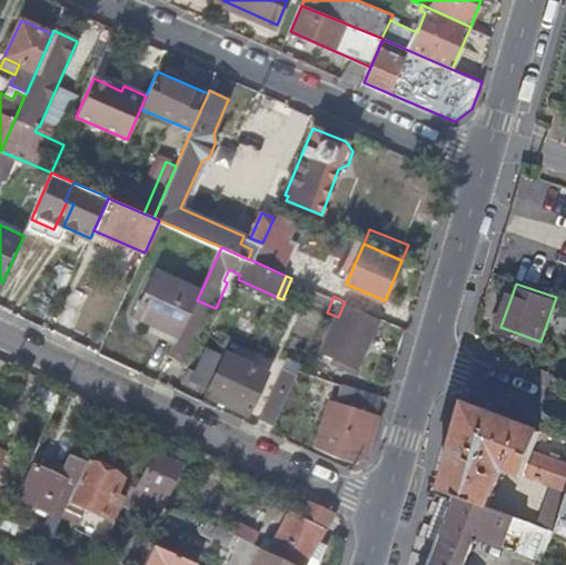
[(216,308),(197,300),(186,325),(204,333),(216,308)]
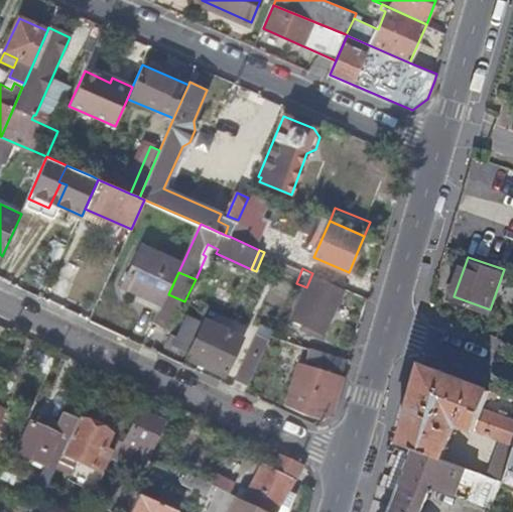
[(328,282),(329,280),(312,273),(306,287),(294,318),(326,333),(345,289),(328,282)]
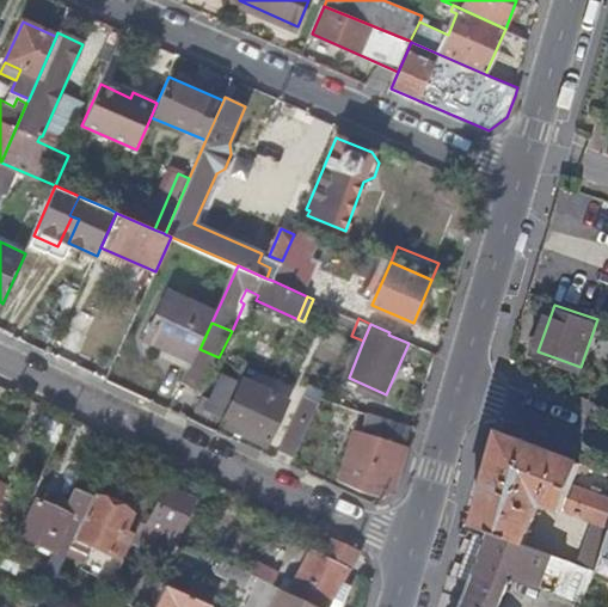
[(173,387),(184,365),(146,348),(136,371),(173,387)]
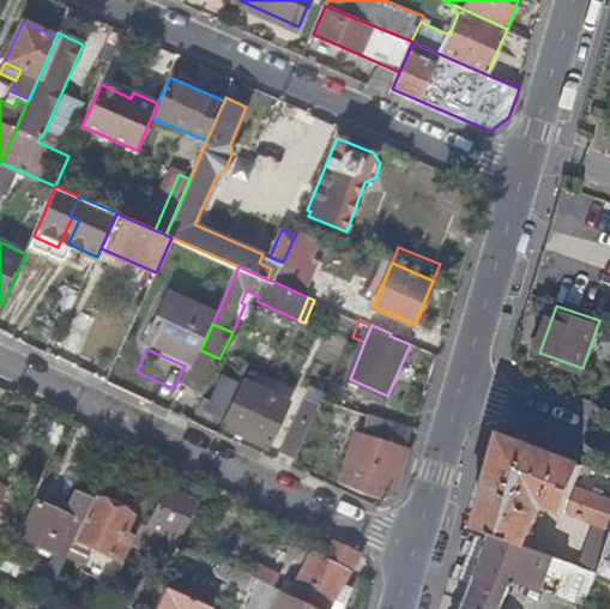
[(200,350),(185,384),(205,392),(219,359),(200,350)]
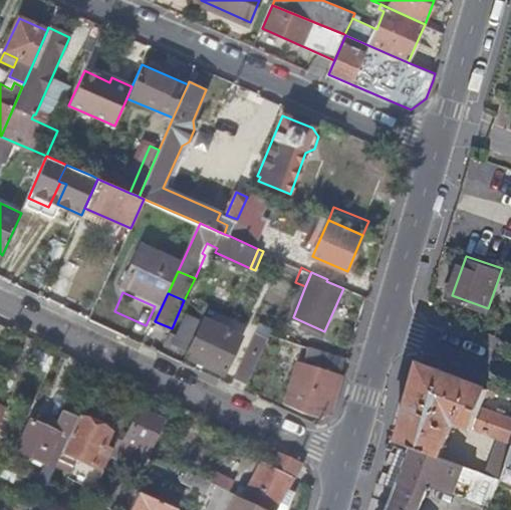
[(242,338),(205,321),(189,355),(226,372),(242,338)]
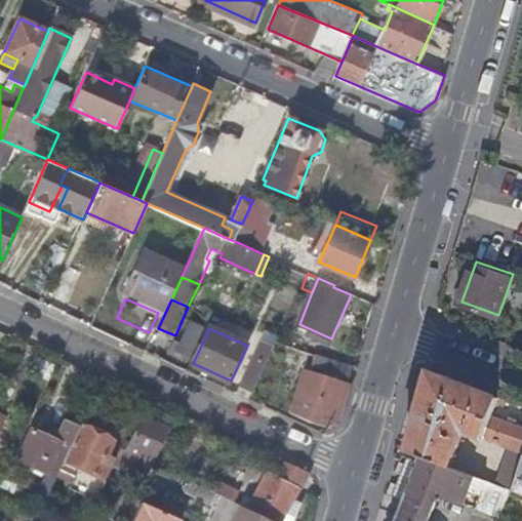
[(242,386),(254,392),(276,345),(264,339),(242,386)]
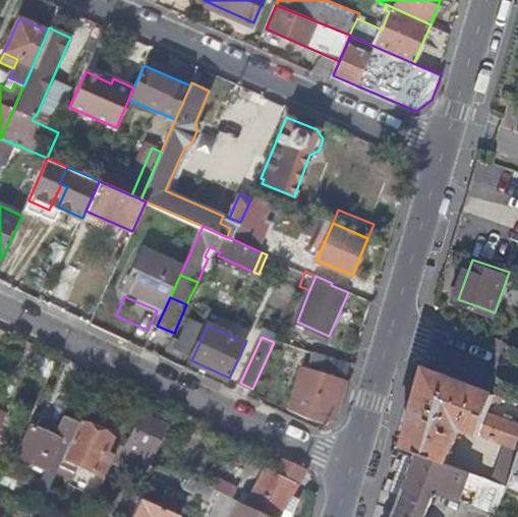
[(320,372),(310,369),(303,367),(291,408),(307,416),(324,421),(338,414),(347,382),(346,381),(351,363),(325,355),(323,363),(320,372)]
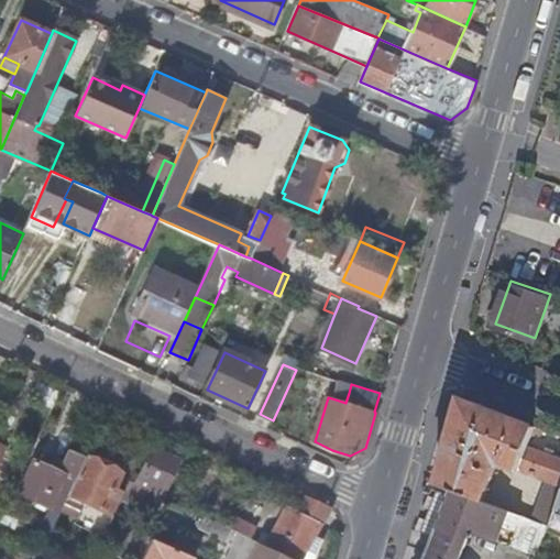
[(338,390),(336,399),(346,403),(349,393),(338,390)]
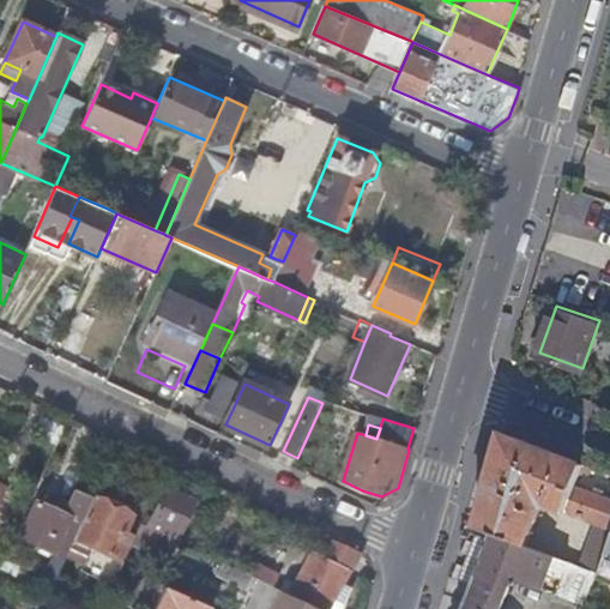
[(503,440),(481,524),(496,529),(530,541),(542,507),(550,501),(569,507),(578,483),(586,460),(507,432),(503,440)]
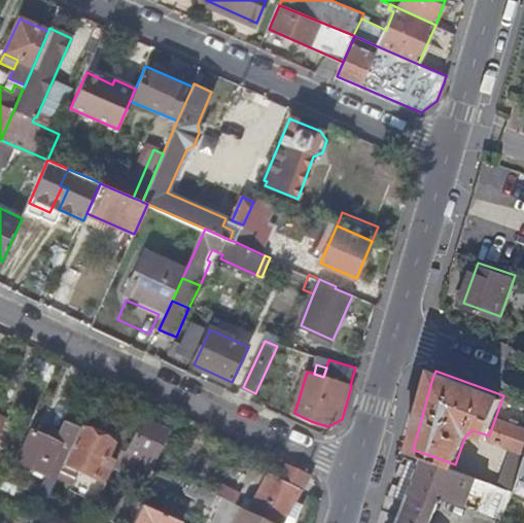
[(523,425),(496,415),(489,436),(516,445),(523,448),(523,425)]
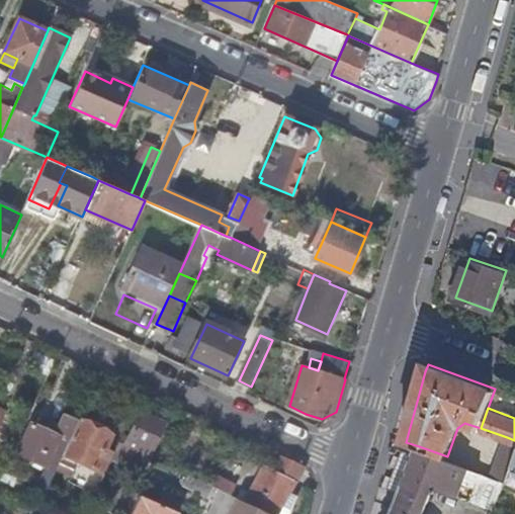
[(0,441),(12,414),(2,410),(0,413),(0,441)]
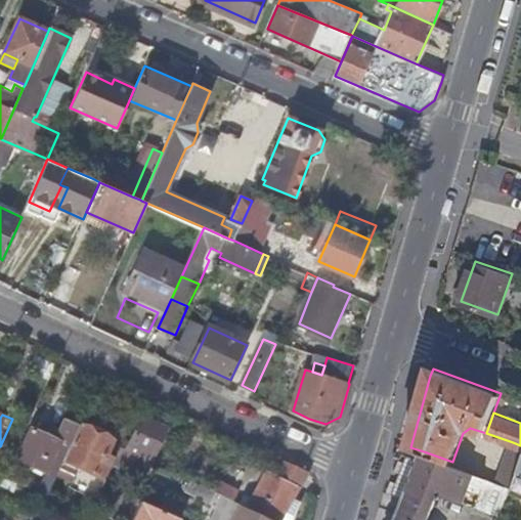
[(126,449),(119,446),(101,485),(110,489),(126,456),(136,461),(141,450),(152,455),(166,425),(142,415),(126,449)]
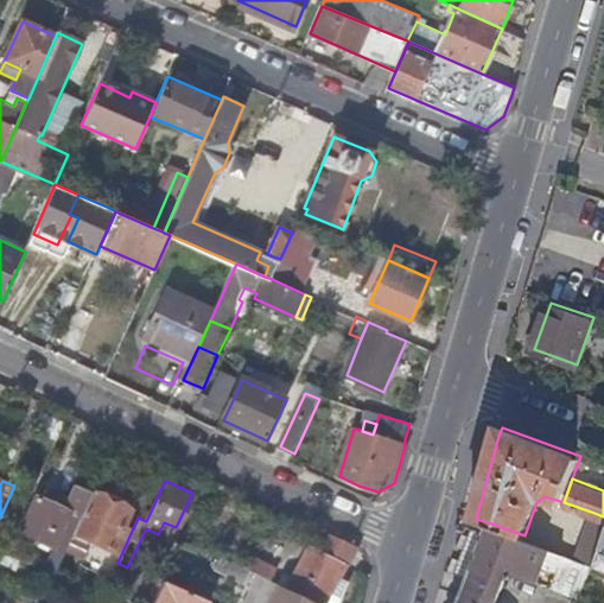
[(128,506),(93,489),(74,531),(116,551),(127,528),(120,525),(128,506)]
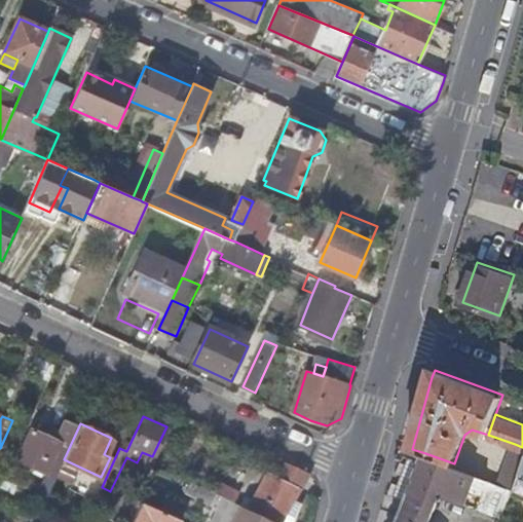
[(58,441),(31,429),(16,458),(44,472),(58,441)]
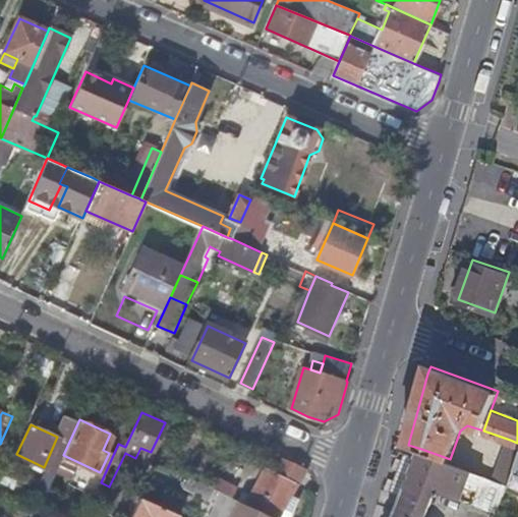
[(496,476),(510,482),(517,461),(517,443),(510,440),(497,475),(496,476)]
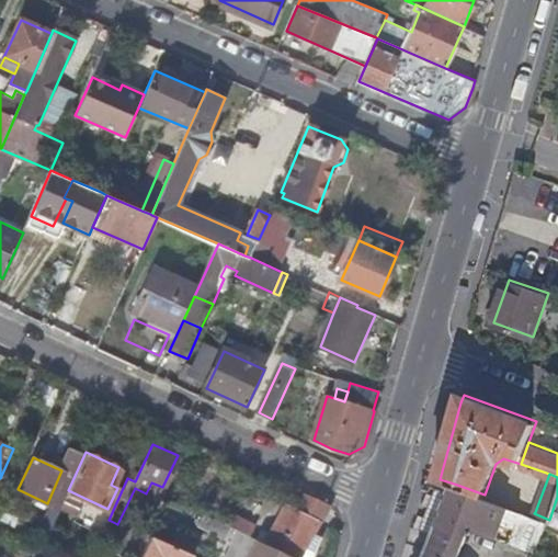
[(485,495),(454,484),(442,520),(439,519),(435,530),(465,542),(473,522),(512,535),(522,508),(485,495)]
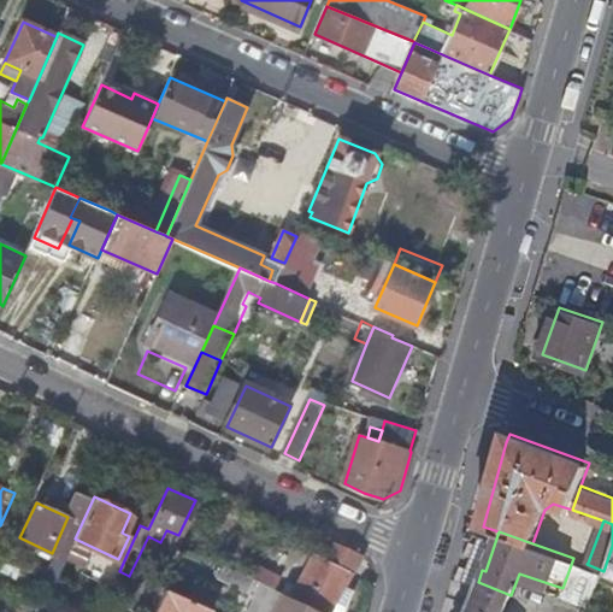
[(292,596),(323,611),(328,611),(360,553),(332,540),(324,557),(316,553),(302,581),(300,580),(292,596)]
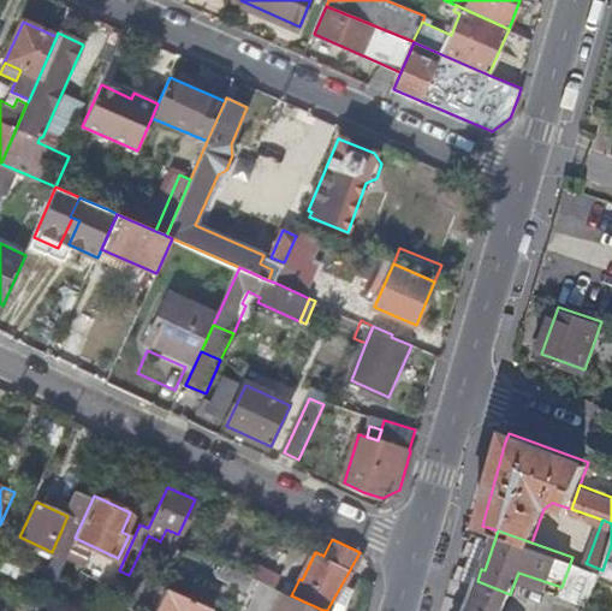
[(601,576),(611,580),(611,545),(602,570),(601,576)]
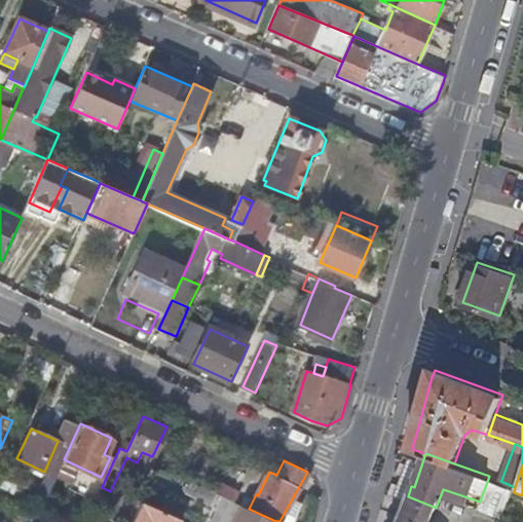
[(14,480),(23,484),(27,476),(19,472),(14,480)]
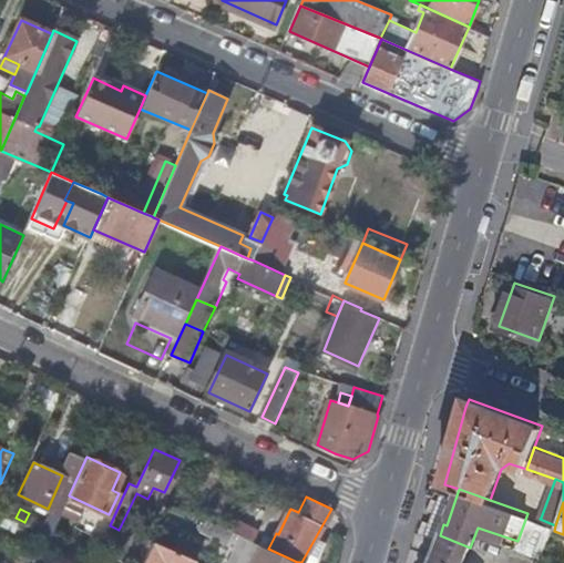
[(29,513),(24,522),(34,528),(39,518),(29,513)]
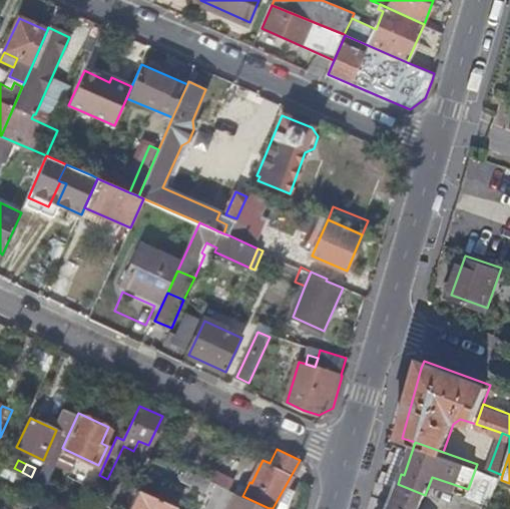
[(209,468),(204,478),(213,482),(228,489),(232,480),(209,468)]
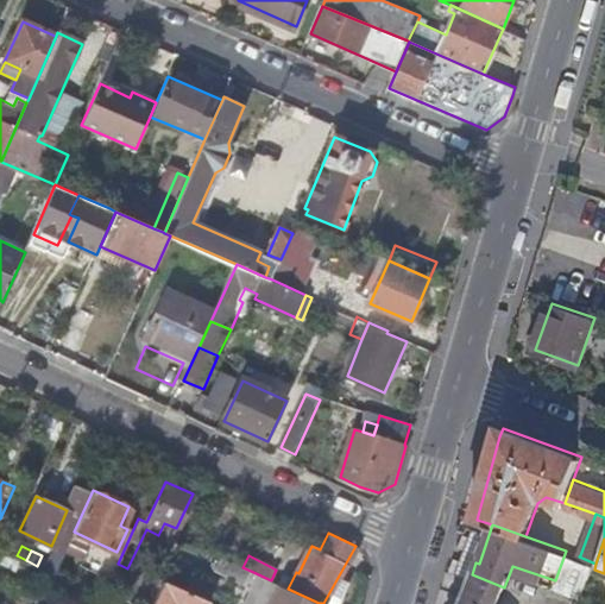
[(466,591),(498,603),(504,587),(472,574),(466,591)]
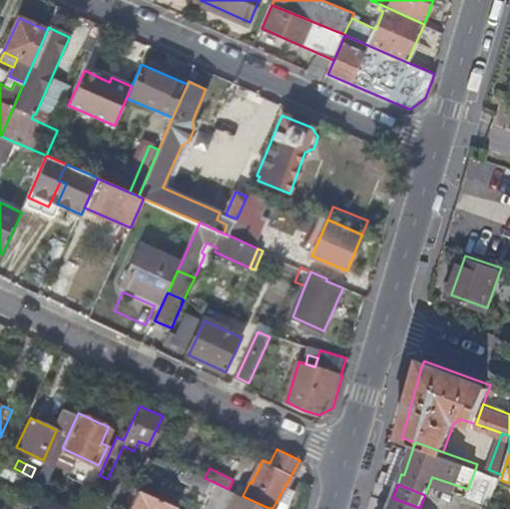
[(172,508),(174,506),(137,488),(126,508),(172,508)]
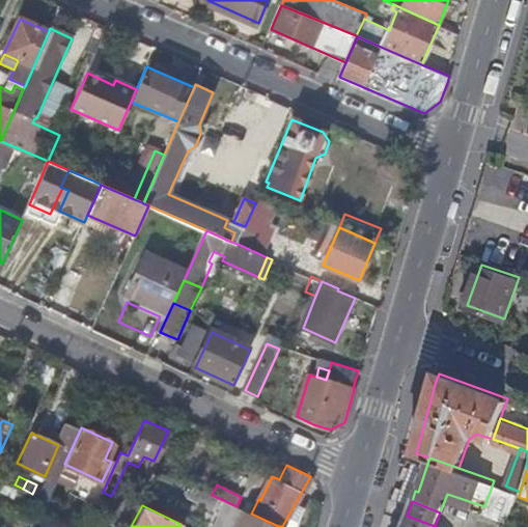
[(278,526),(251,514),(243,509),(234,526),(278,526)]
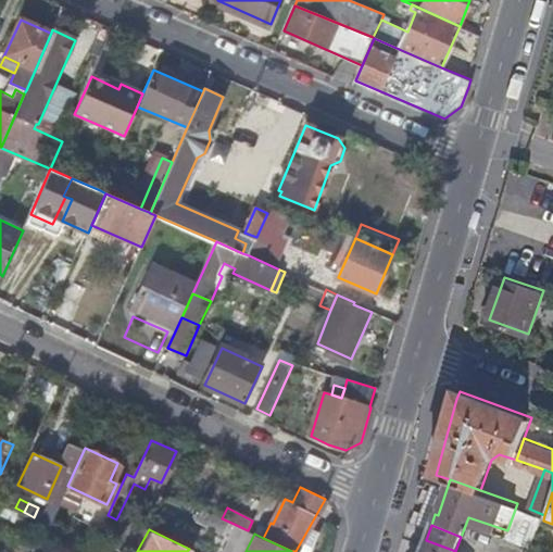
[(454,551),(455,551),(426,540),(420,551),(454,551)]
